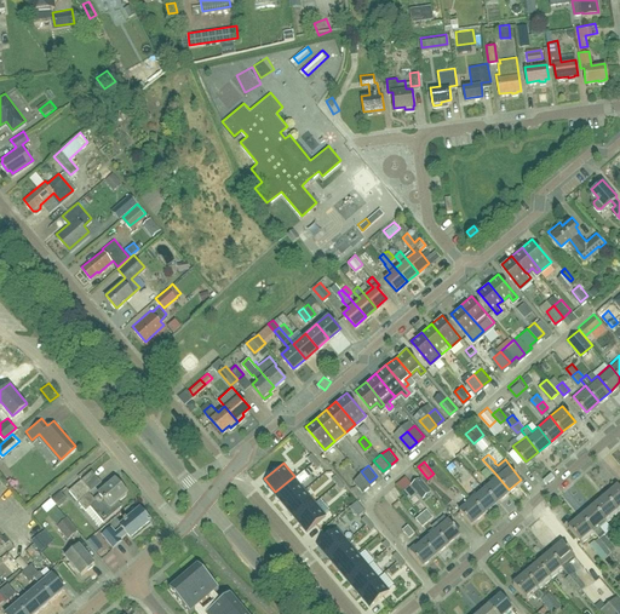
[(486,476),(492,471),(486,465),(481,469),(486,476)]
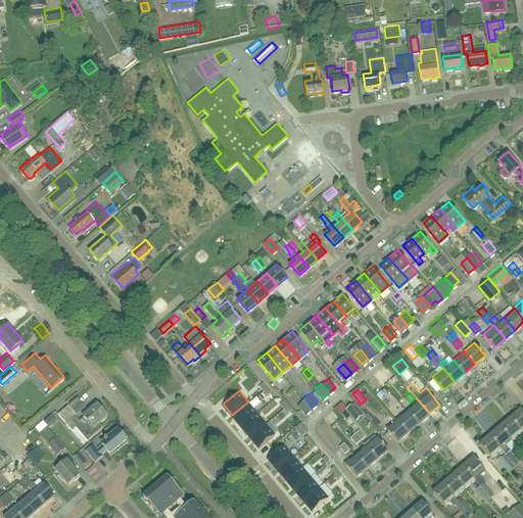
[(77,411),(86,405),(81,395),(70,401),(77,411)]
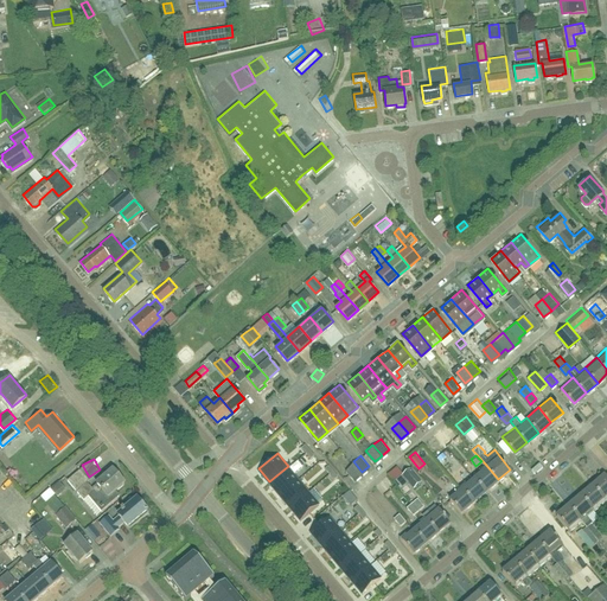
[(353,461),(346,467),(355,478),(362,472),(353,461)]
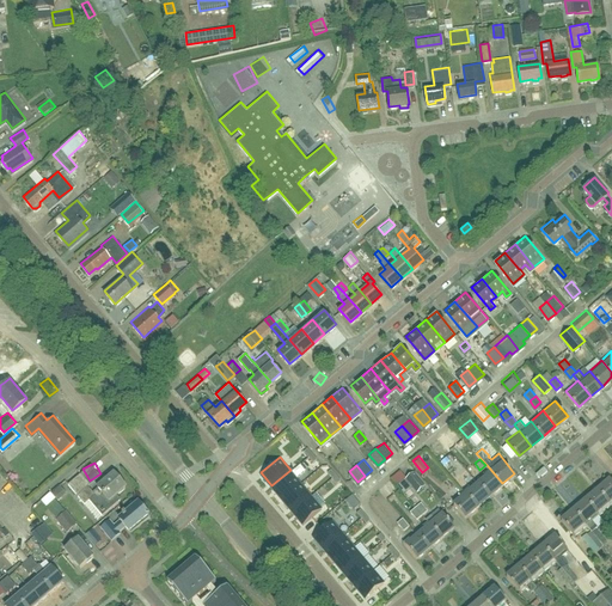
[(490,494),(502,483),(489,467),(484,472),(485,475),(478,481),(490,494)]
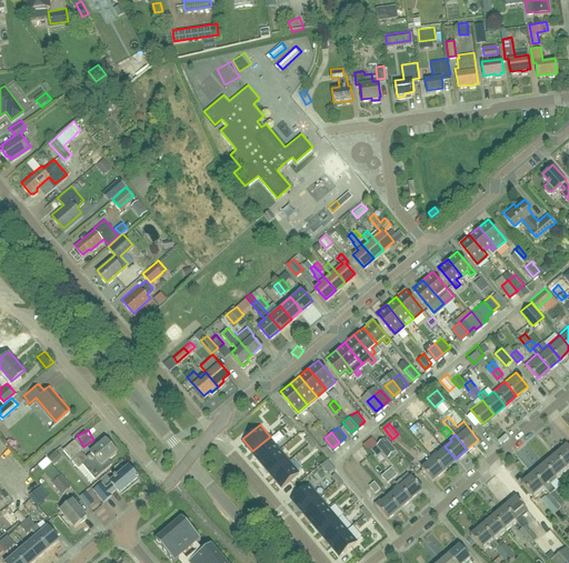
[(279,448),(270,436),(252,451),(262,462),(279,448)]
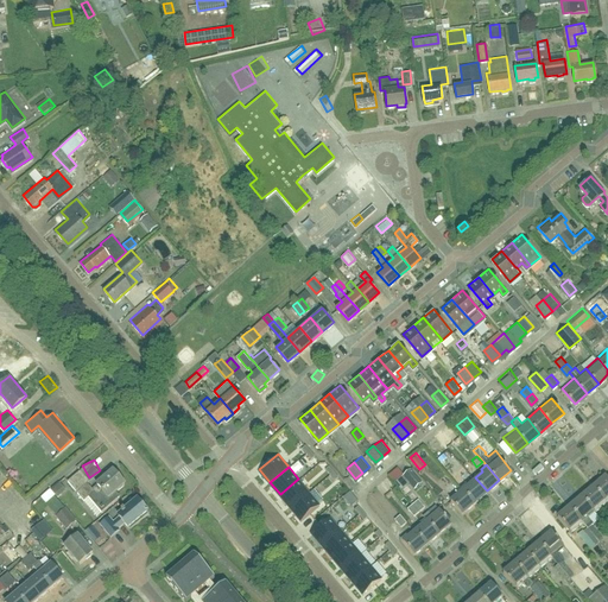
[(410,467),(403,473),(415,486),(422,480),(410,467)]
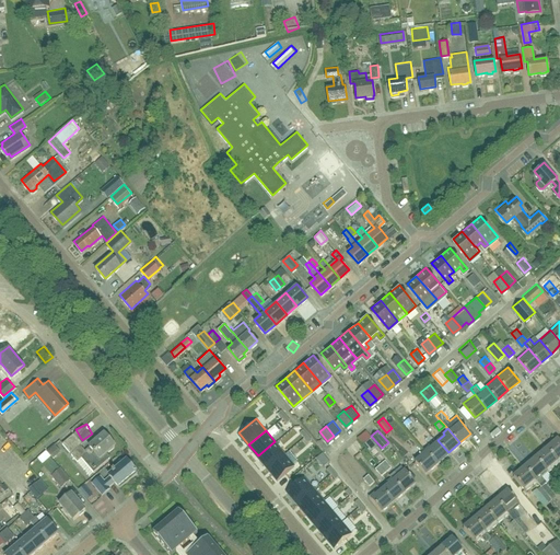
[(86,451),(89,453),(88,454),(96,465),(109,455),(106,451),(114,443),(104,431),(89,443),(90,444),(85,448),(81,443),(82,441),(74,431),(62,441),(77,459),(86,451)]
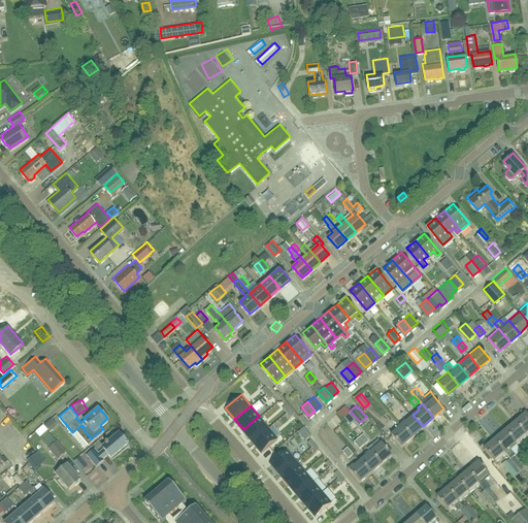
[(516,421),(527,434),(527,433),(527,414),(526,413),(516,421)]
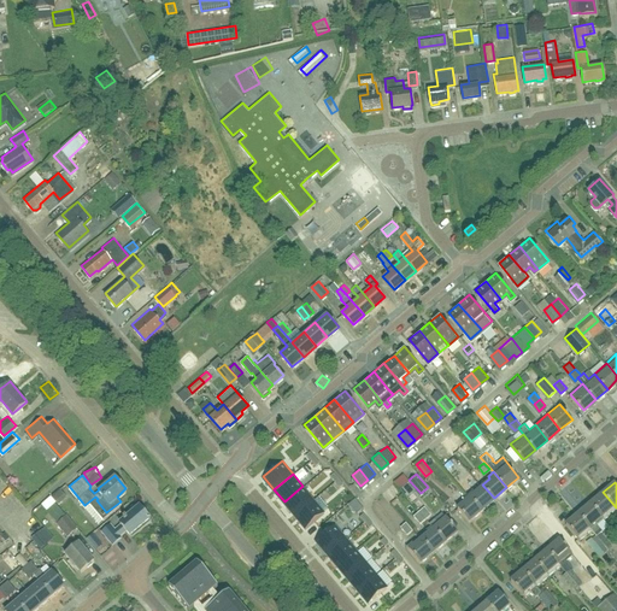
[(494,498),(482,485),(475,491),(474,488),(468,493),(481,509),(494,498)]
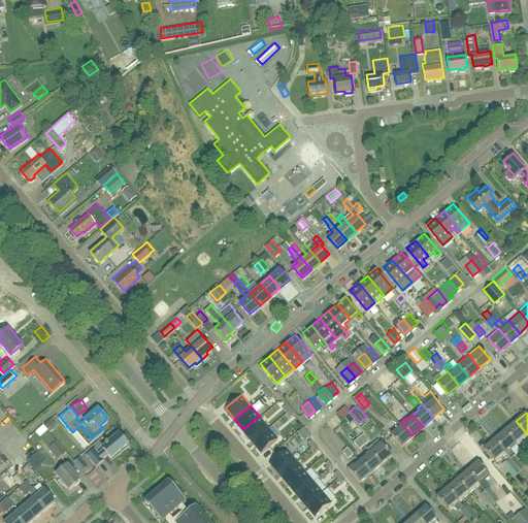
[(48,429),(57,423),(51,416),(43,422),(48,429)]
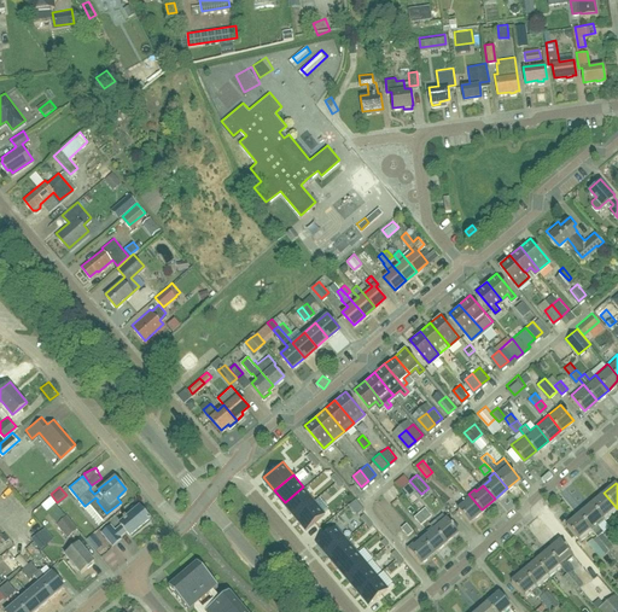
[(285,502),(295,514),(314,499),(303,487),(285,502)]
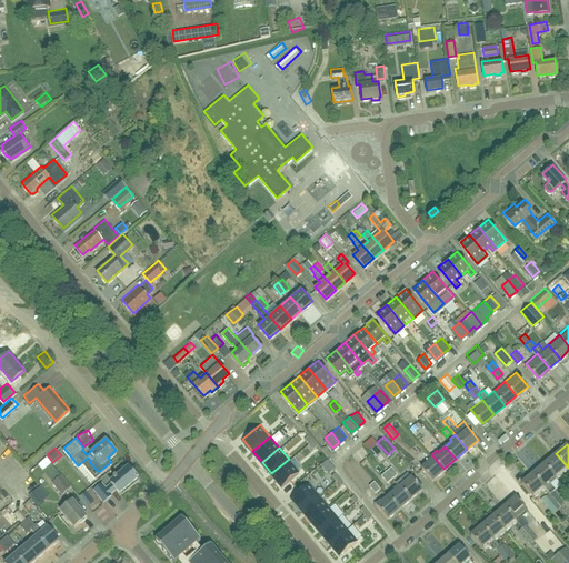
[(372,452),(367,456),(373,463),(378,460),(372,452)]
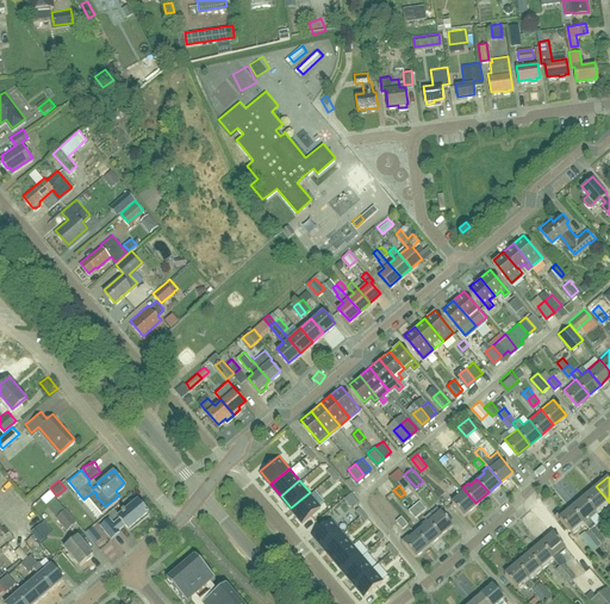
[(584,496),(597,511),(609,502),(596,486),(584,496)]
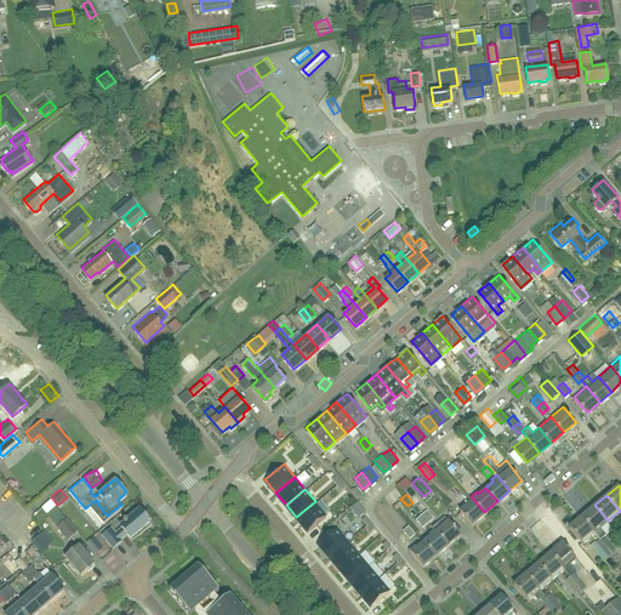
[(472,523),(484,512),(471,496),(466,500),(468,502),(460,510),(472,523)]
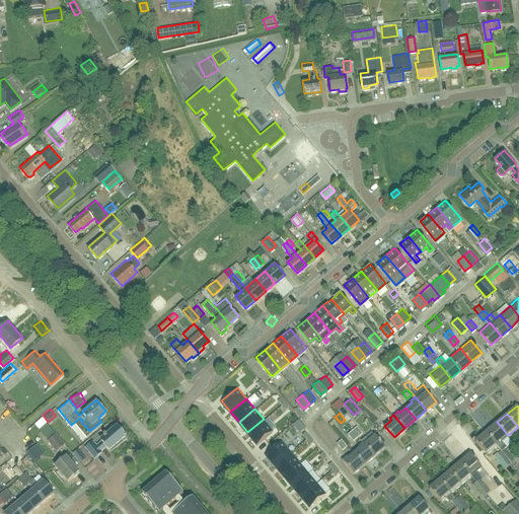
[(264,419),(247,432),(256,442),(273,429),(264,419)]
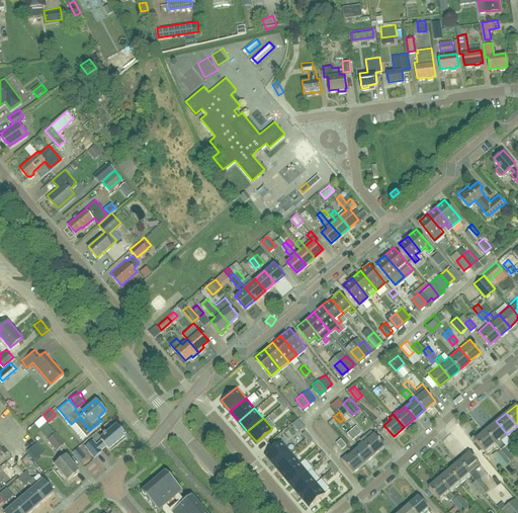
[(38,425),(48,436),(55,430),(46,419),(38,425)]
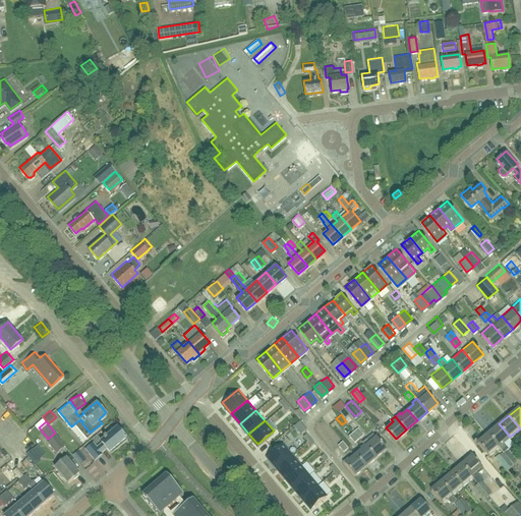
[(509,446),(505,442),(510,437),(499,423),(488,433),(500,446),(504,450),(501,453),(506,458),(511,454),(506,448),(509,446)]
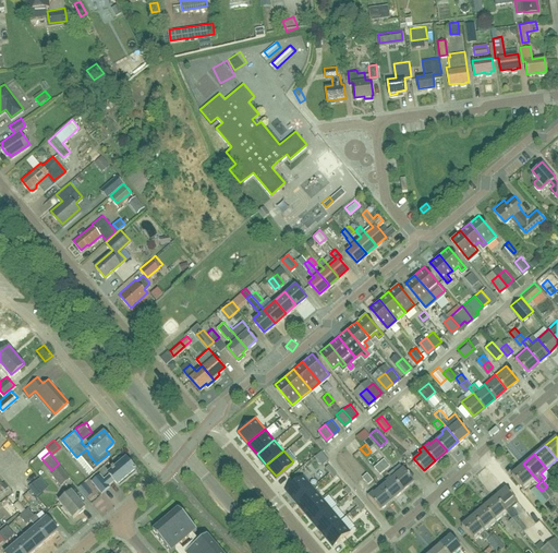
[(117,481),(134,467),(125,456),(122,459),(119,455),(113,461),(107,468),(108,469),(108,468),(109,470),(108,471),(109,472),(102,477),(99,472),(92,479),(100,490),(108,483),(107,482),(113,478),(117,481)]
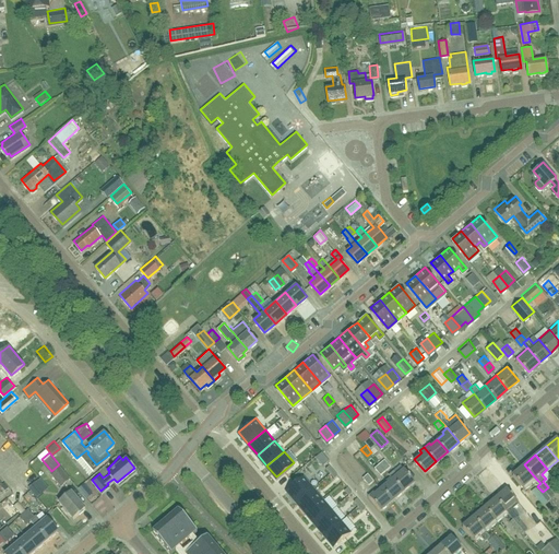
[(385,468),(390,463),(384,457),(379,461),(385,468)]
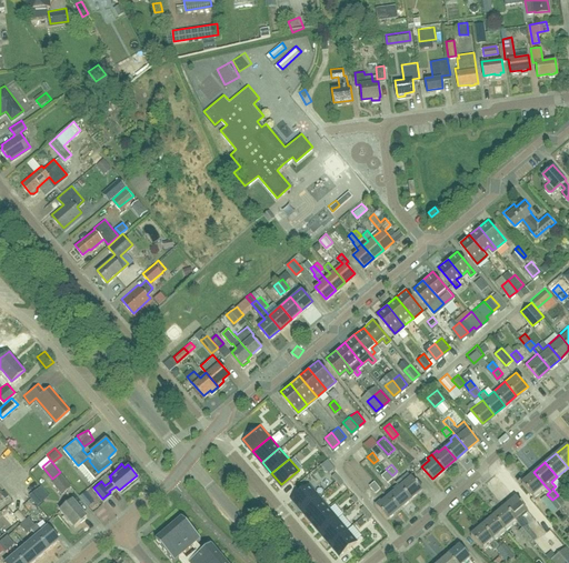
[(457,466),(440,480),(447,488),(463,473),(457,466)]
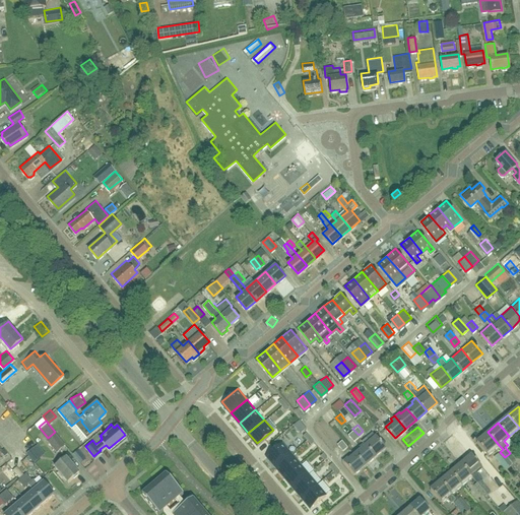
[(359,435),(352,429),(348,433),(353,439),(359,435)]
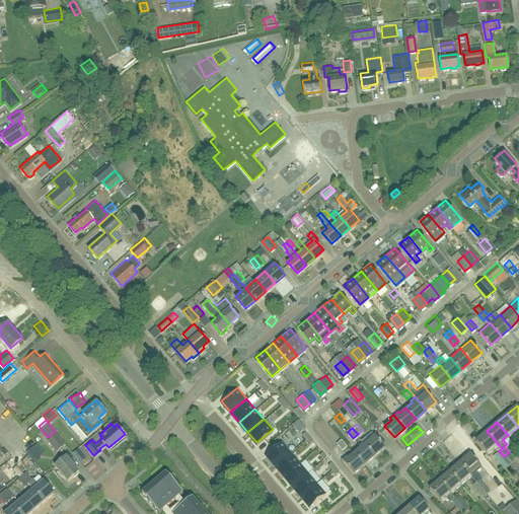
[(498,444),(487,431),(476,439),(487,452),(498,444)]
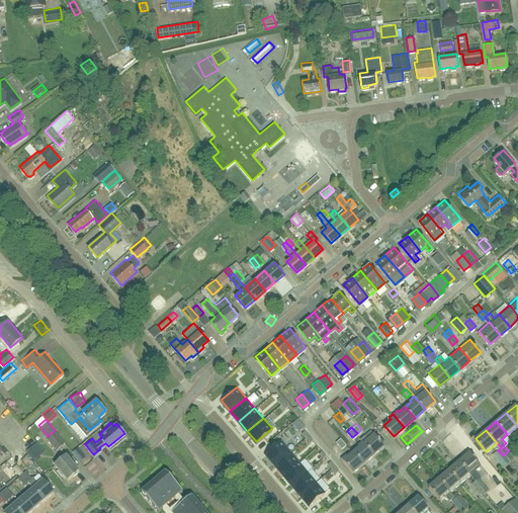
[(56,448),(64,441),(55,431),(47,438),(56,448)]
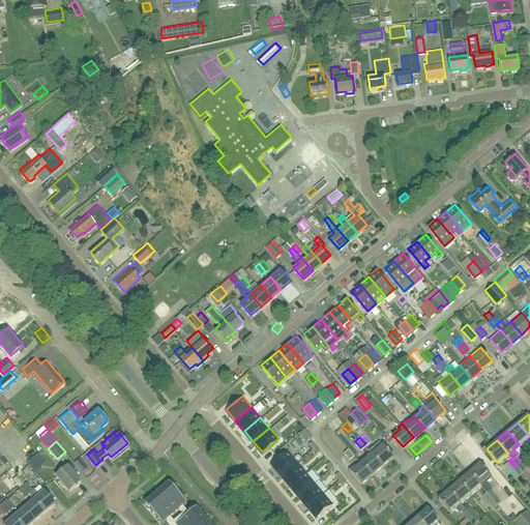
[(371,449),(382,463),(393,454),(384,442),(377,447),(374,443),(369,447),(371,449)]
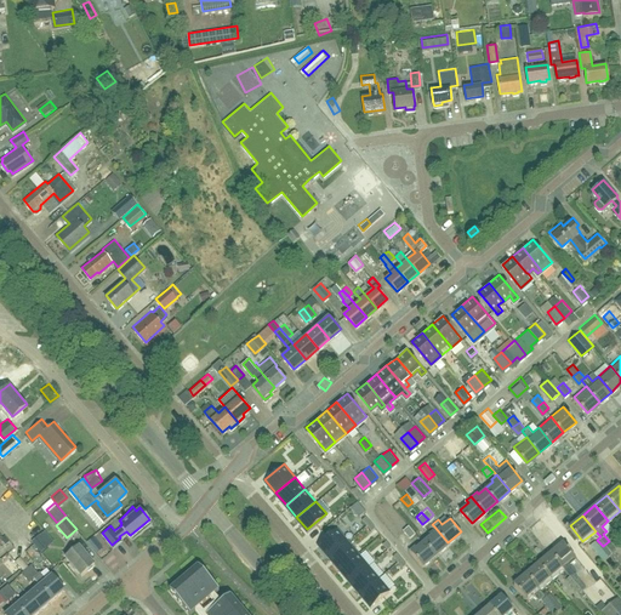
[(409,535),(415,531),(408,523),(403,528),(409,535)]
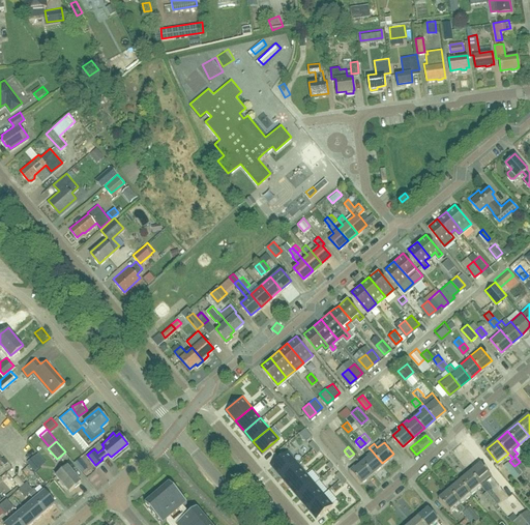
[(281,474),(297,461),(288,449),(271,463),(281,474)]
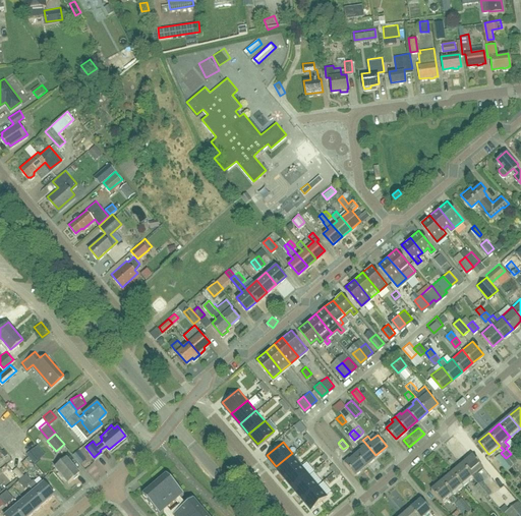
[(365,464),(375,455),(364,442),(360,446),(362,448),(356,453),(365,464)]
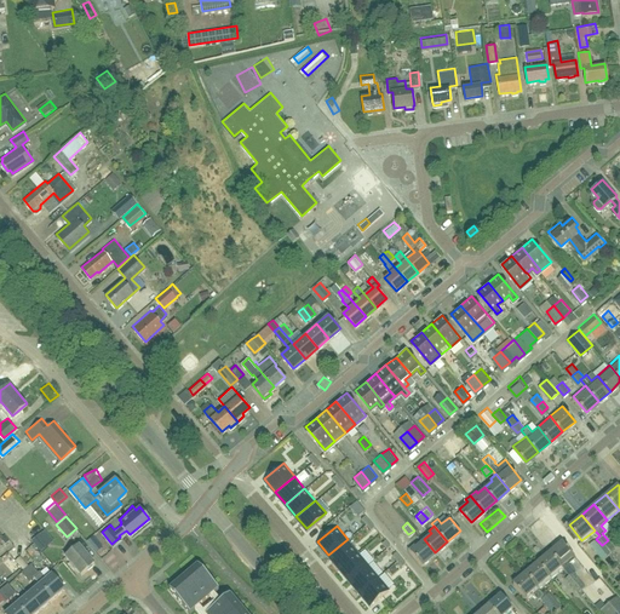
[(328,555),(339,567),(357,551),(348,539),(328,555)]
